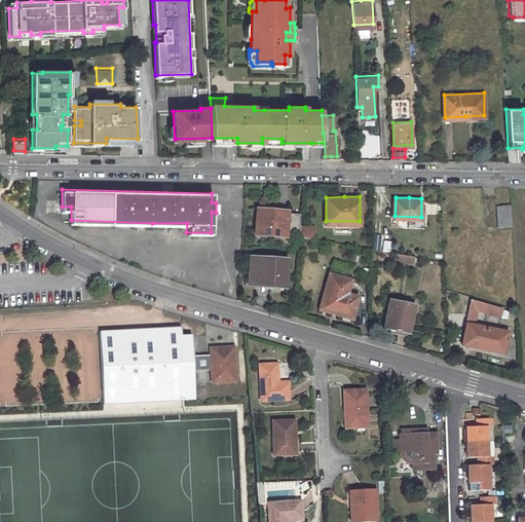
[(512,202),(497,203),(499,225),(514,224),(512,202)]
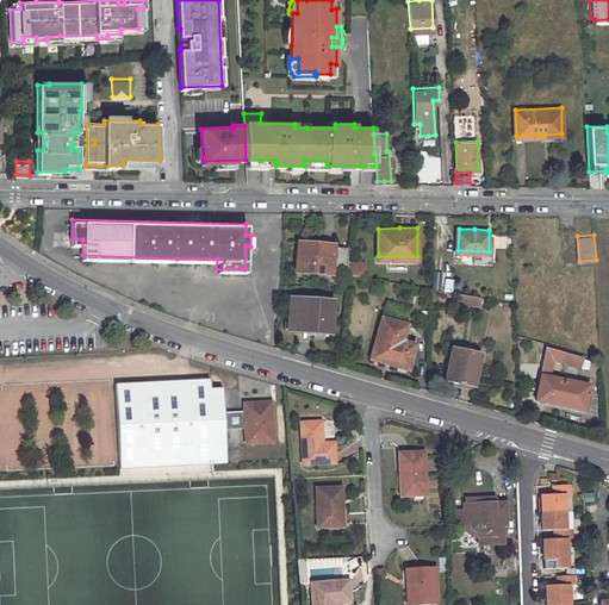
[(299,239),(298,266),(334,267),(334,260),(348,261),(349,241),(322,239),(299,239)]
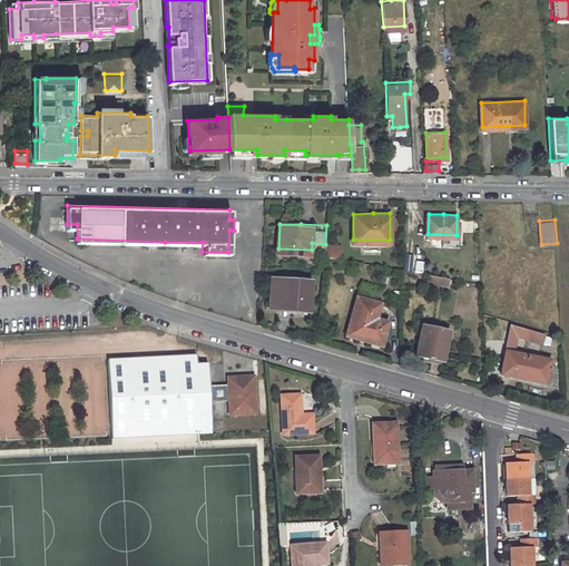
[(415,257),(417,267),(425,266),(424,256),(415,257)]
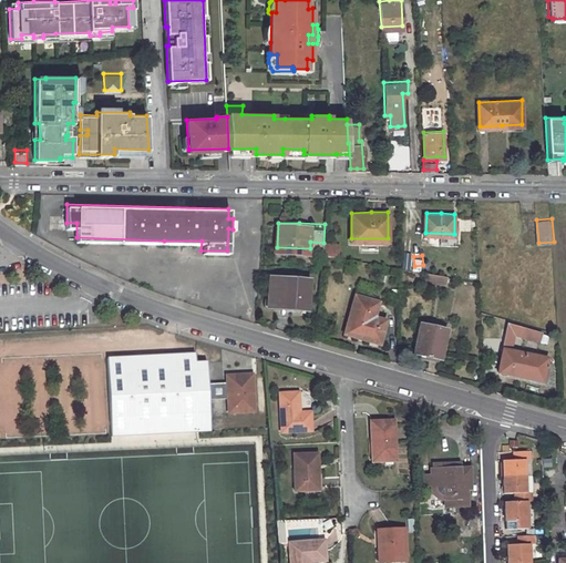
[(425,269),(425,277),(448,280),(449,274),(425,269)]
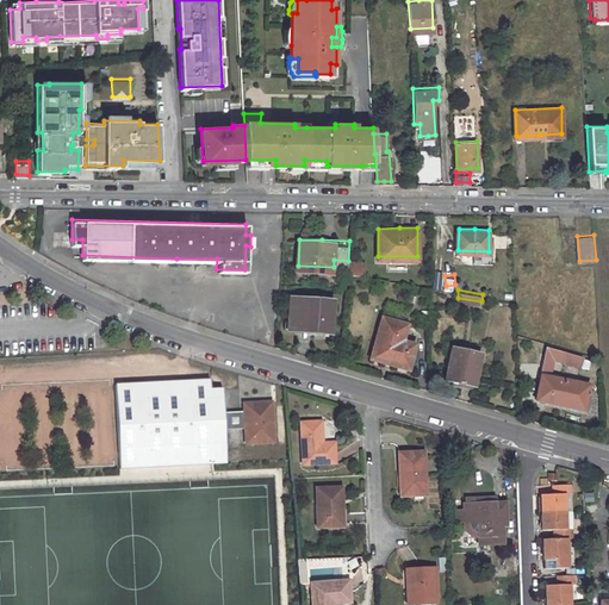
[(292,293),(291,319),(321,320),(321,324),(334,325),(334,294),(292,293)]
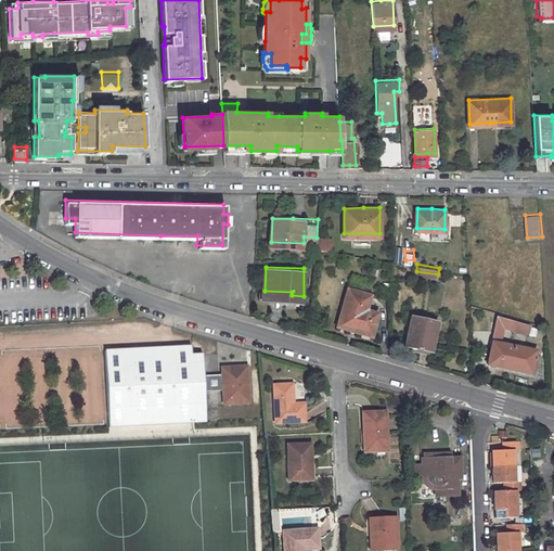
[(349,290),(340,328),(358,331),(375,335),(381,315),(368,311),(372,294),(349,290)]
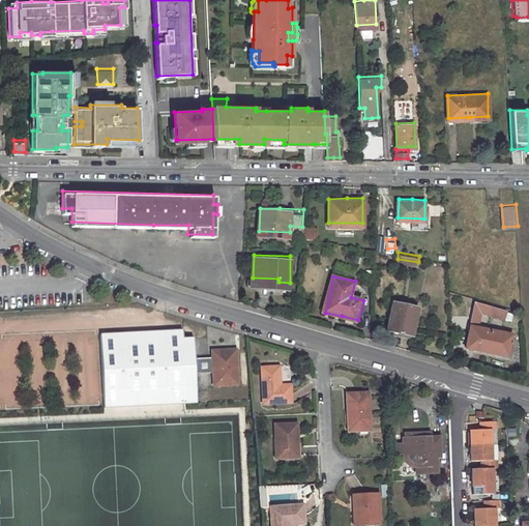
[(393,299),(387,326),(401,329),(412,332),(418,305),(393,299)]
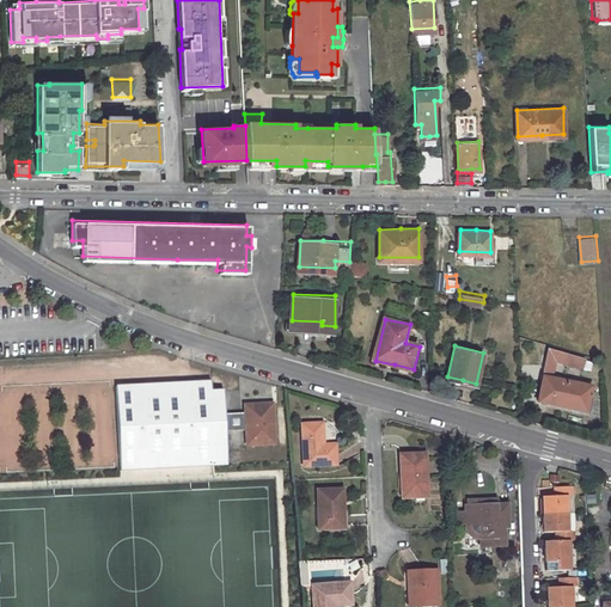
[(586,353),(568,348),(566,356),(584,361),(586,353)]
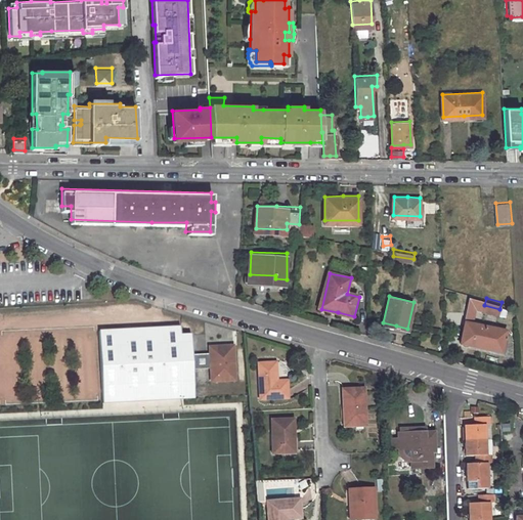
[(472,338),(471,343),(483,345),(502,348),(505,327),(466,320),(463,337),(472,338)]
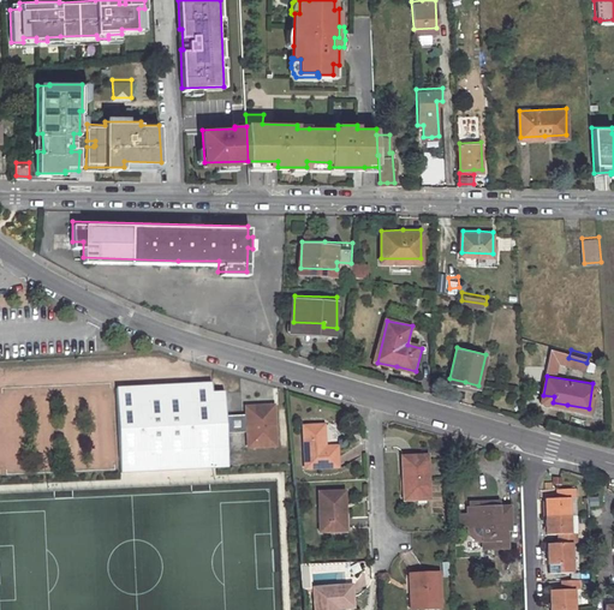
[(0,386),(0,474),(121,468),(118,387),(106,387),(106,381),(0,386)]
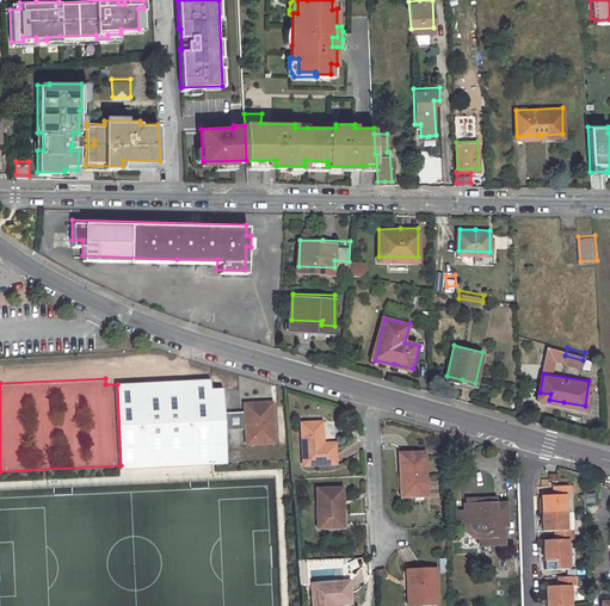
[(211,378),(117,384),(121,465),(228,462),(227,426),(226,412),(225,388),(213,388),(211,378)]
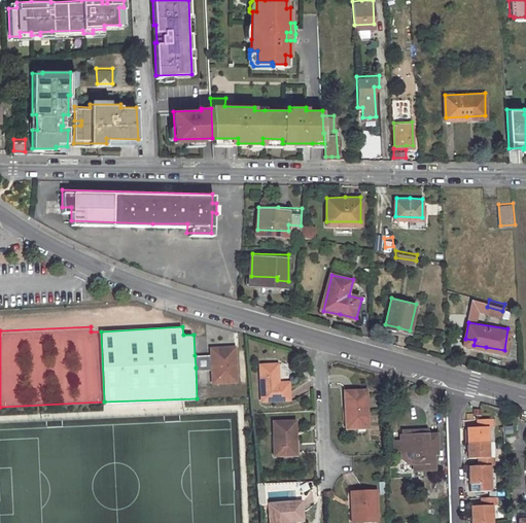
[(211,354),(212,368),(213,373),(216,373),(217,382),(238,381),(235,346),(211,348),(211,354)]
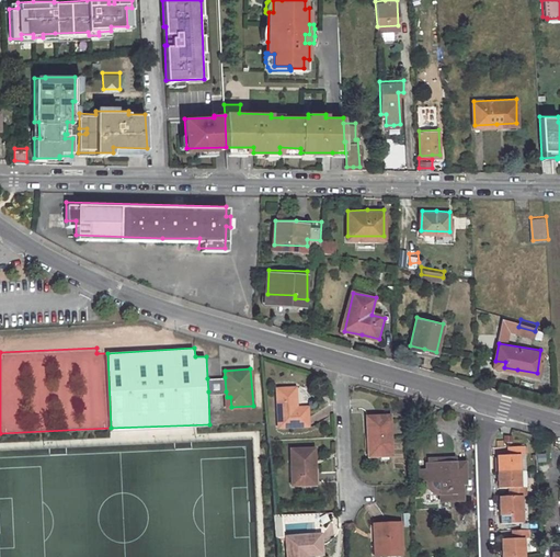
[(208,391),(226,391),(225,377),(207,378),(208,391)]
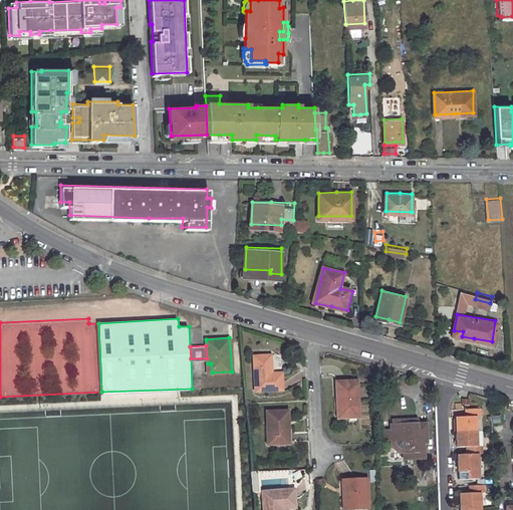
[(266,350),(250,351),(252,387),(281,386),(281,368),(267,369),(266,350)]
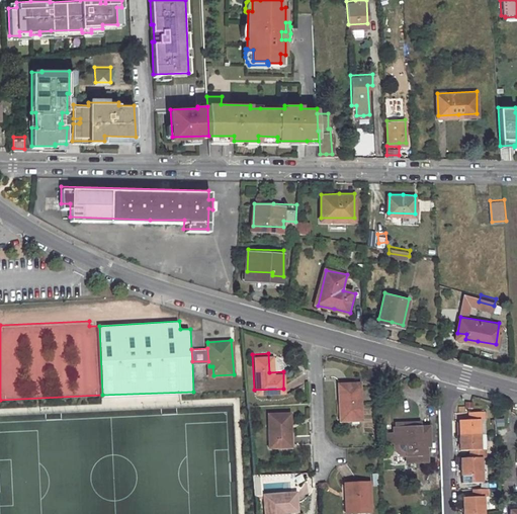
[(349,382),(338,382),(340,418),(361,417),(359,381),(349,382)]
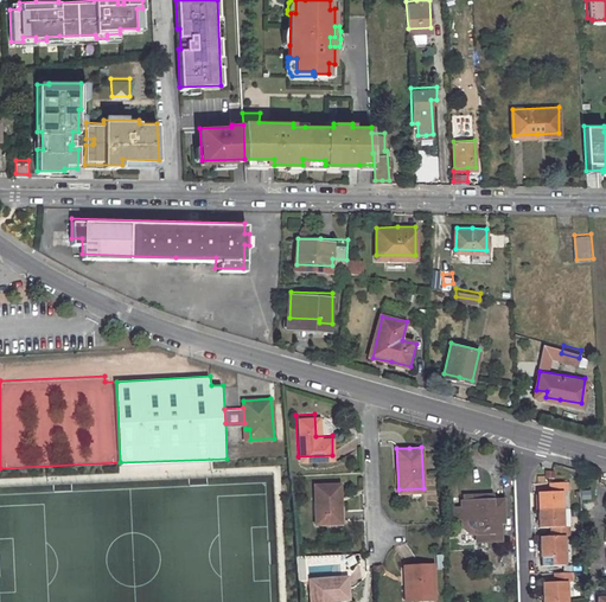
[(563,504),(563,487),(569,486),(568,478),(550,479),(550,487),(538,488),(540,498),(540,505),(563,504)]
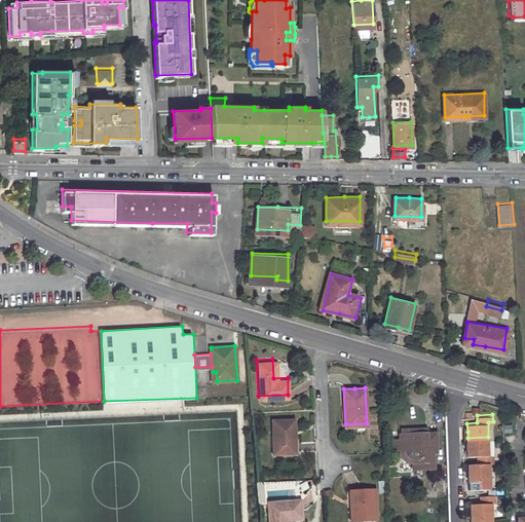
[(296,416),(274,418),(275,449),(298,448),(296,416)]
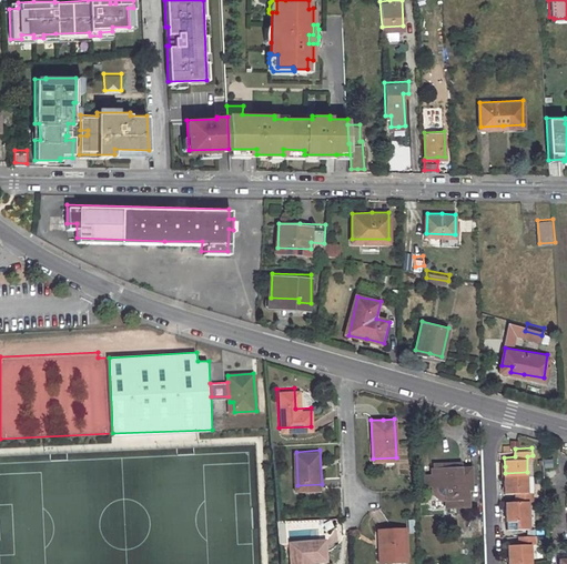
[(458,456),(445,456),(446,462),(434,462),(434,467),(434,477),(434,485),(438,490),(444,490),(452,490),(452,496),(465,495),(465,481),(468,481),(467,461),(458,461),(458,456)]
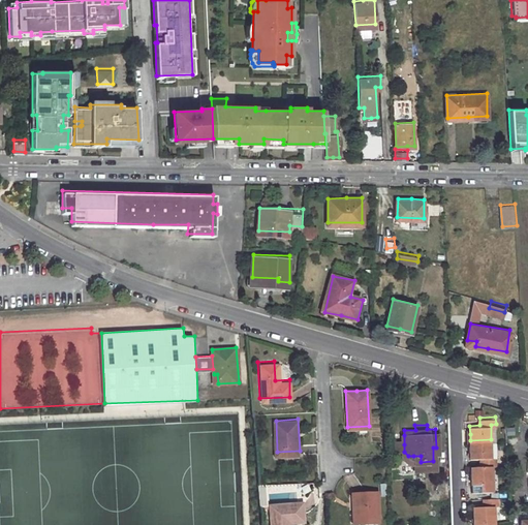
[(491,439),(470,440),(470,450),(470,456),(479,456),(480,463),(493,463),(497,463),(497,455),(492,455),(491,439)]
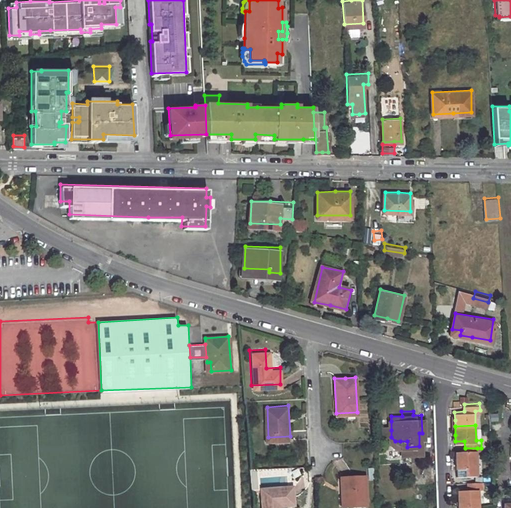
[(465,448),(456,449),(457,462),(457,473),(478,473),(477,448),(465,448)]
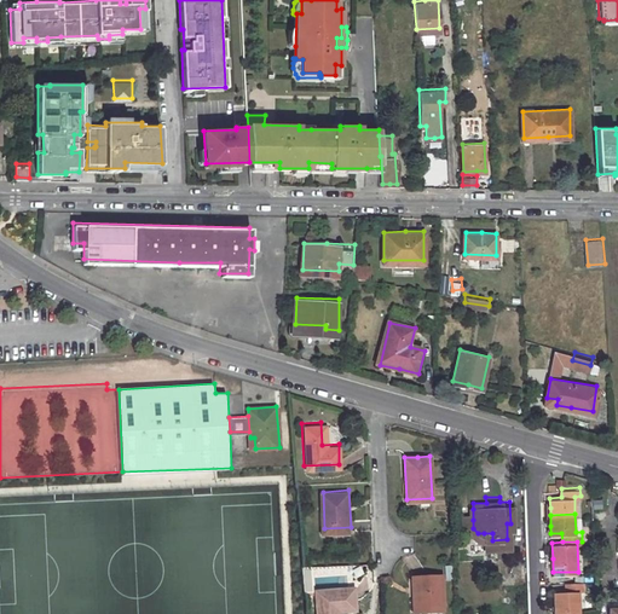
[(443,574),(413,577),(414,612),(445,609),(443,574)]
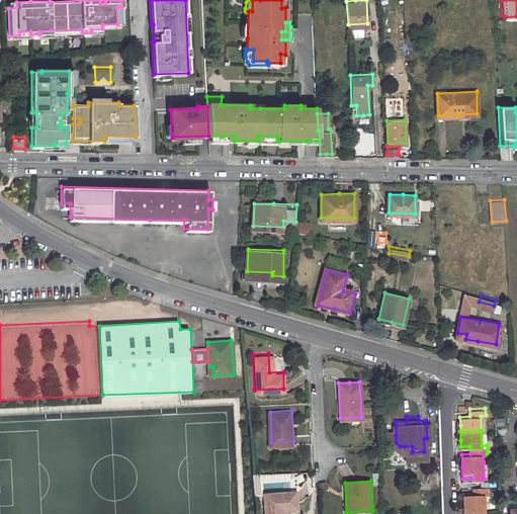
[(475,492),(464,493),(464,500),(465,510),(485,509),(484,491),(492,491),(491,485),(474,485),(475,492)]
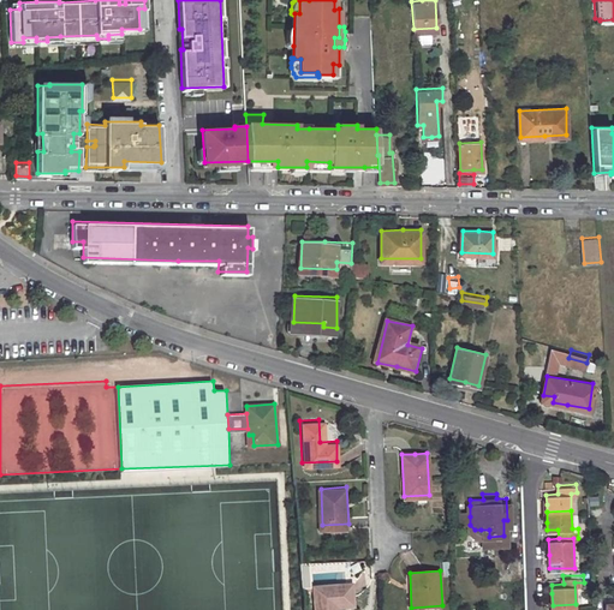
[(350,580),(313,582),(314,609),(335,609),(337,604),(351,603),(350,580)]
